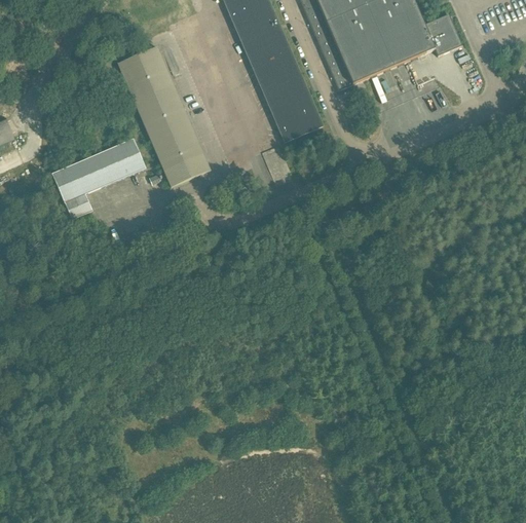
[(224,0),(285,142),(296,137),(307,132),(323,125),(280,28),(279,25),(268,0),(224,0)]
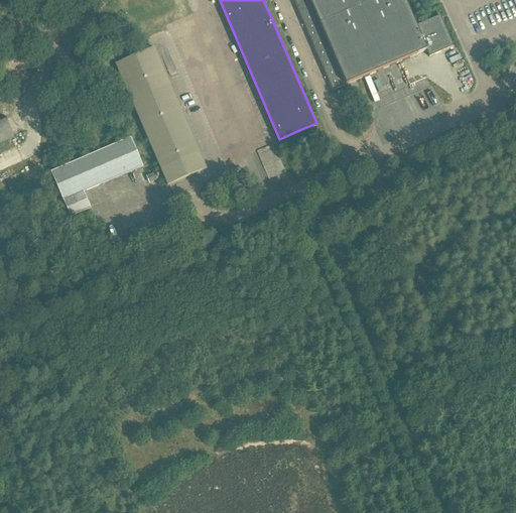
[(416,23),(405,0),(293,0),(333,88),(349,82),(357,78),(362,76),(412,53),(418,51),(426,47),(429,54),(434,52),(442,48),(454,44),(440,13),(416,23)]
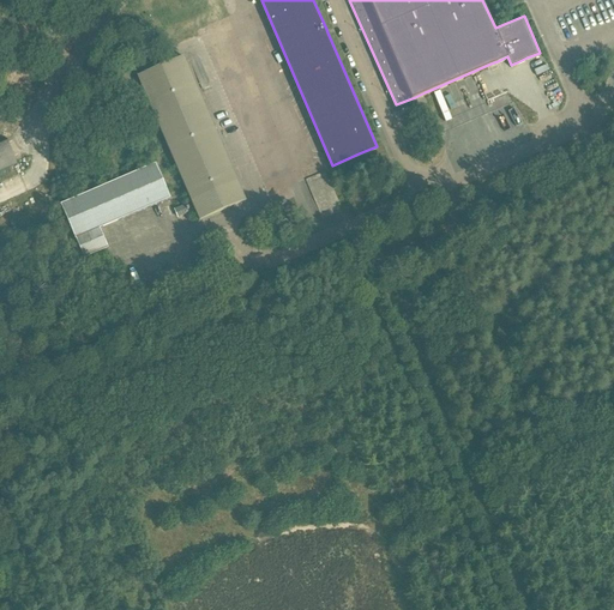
[(137,73),(199,218),(246,198),(184,54),(137,73)]
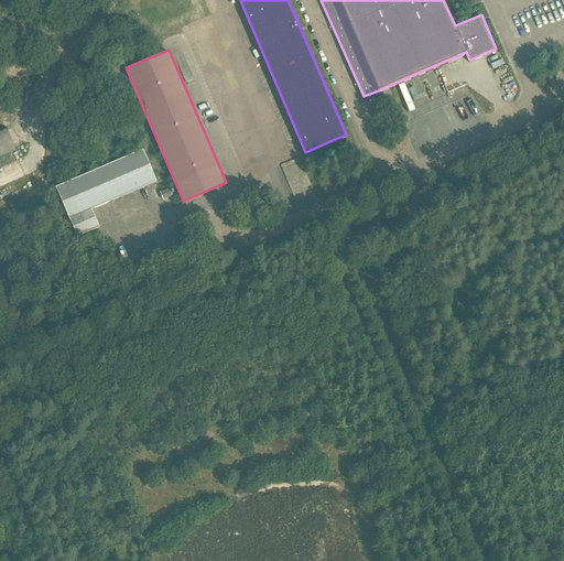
[(0,153),(15,148),(11,139),(7,127),(0,129),(0,153)]
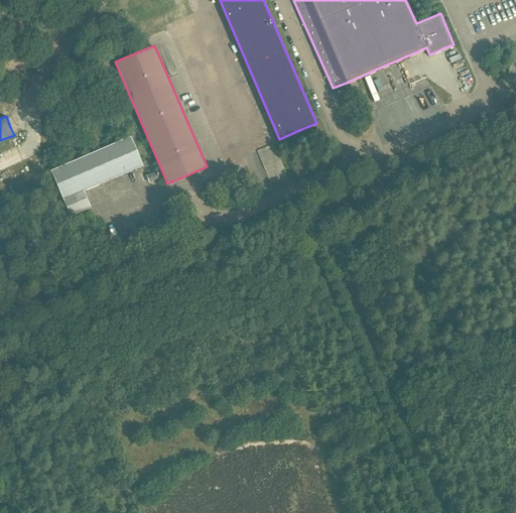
[(63,199),(71,215),(91,207),(84,189),(143,164),(129,136),(126,137),(50,169),(63,199)]
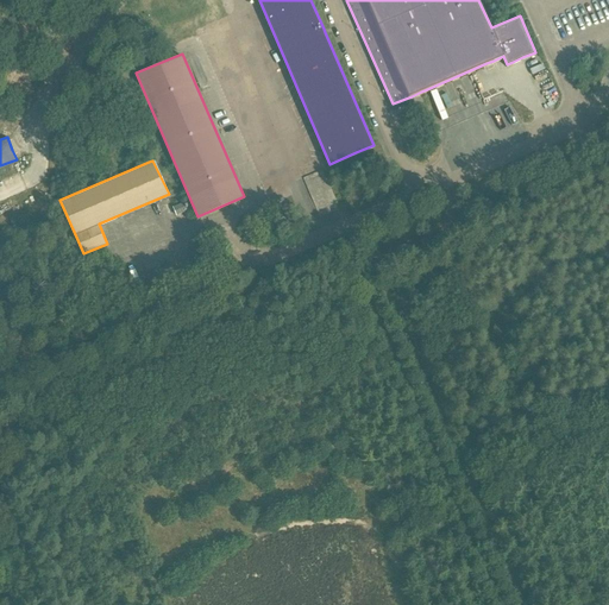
[(269,202),(272,213),(287,207),(283,196),(269,202)]
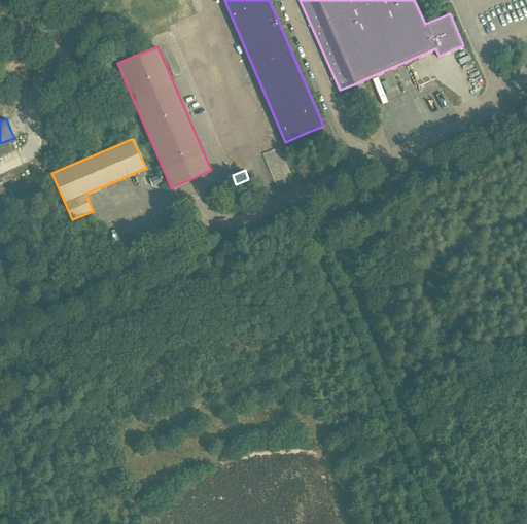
[(160,174),(150,177),(152,184),(162,181),(161,178),(163,178),(162,176),(161,176),(160,174)]
